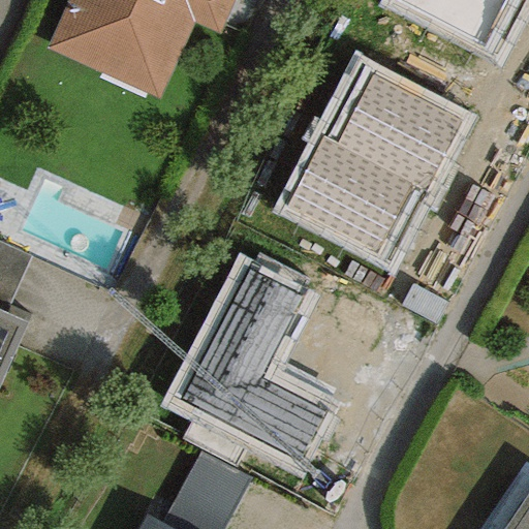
[(66,0),(44,49),(157,99),(191,24),(217,35),(232,0),(66,0)]
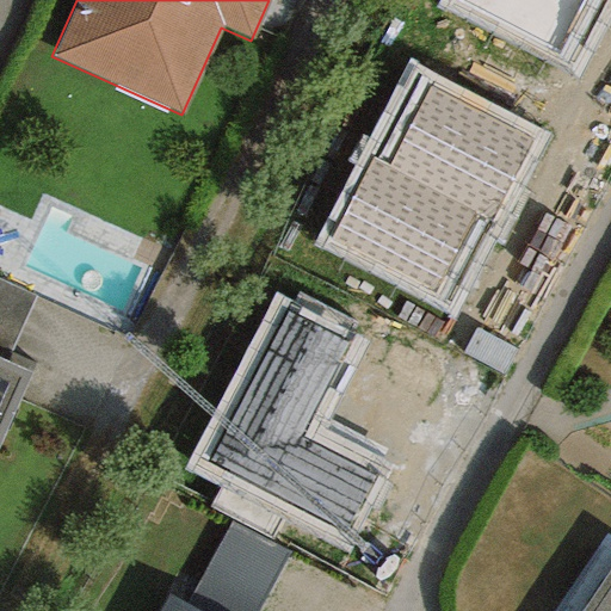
[(578,79),(610,13),(610,0),(442,0),(438,8),(578,79)]
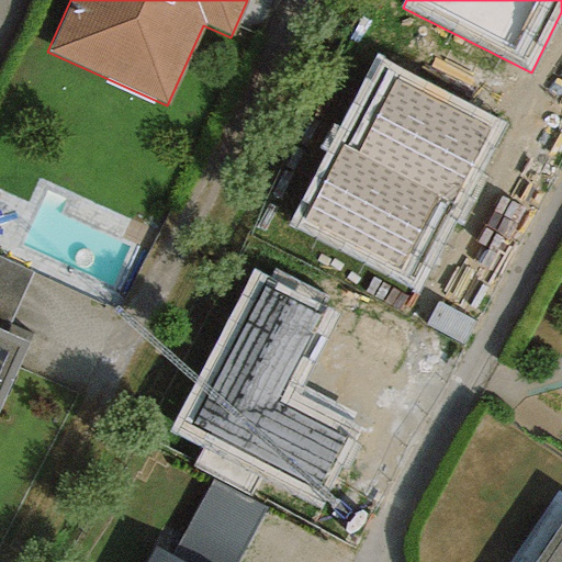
[(416,293),(502,125),(375,56),(289,226),(416,293)]
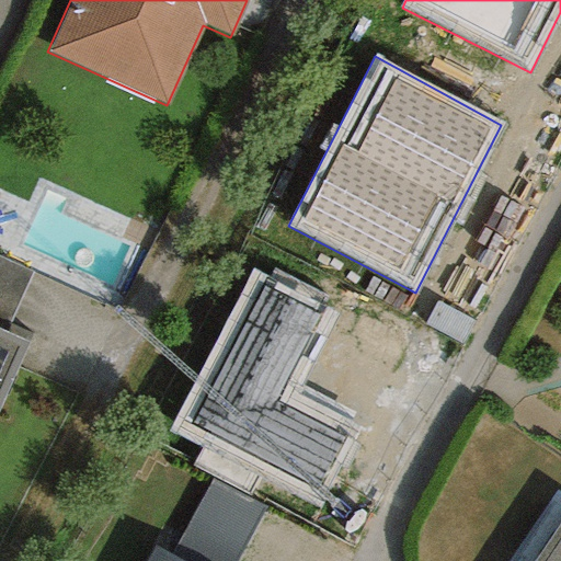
[(0,259),(0,323),(7,327),(31,273),(0,259)]
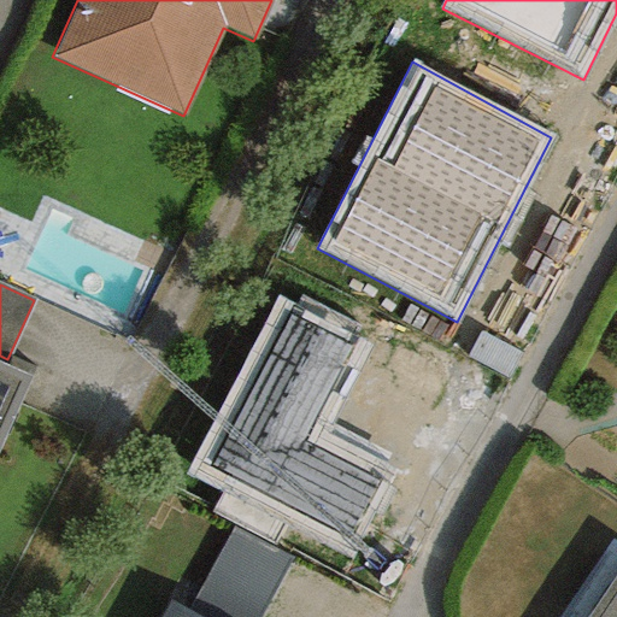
[(372,345),(277,298),(184,476),(350,562),(398,471),(327,434),(331,427),(372,345)]
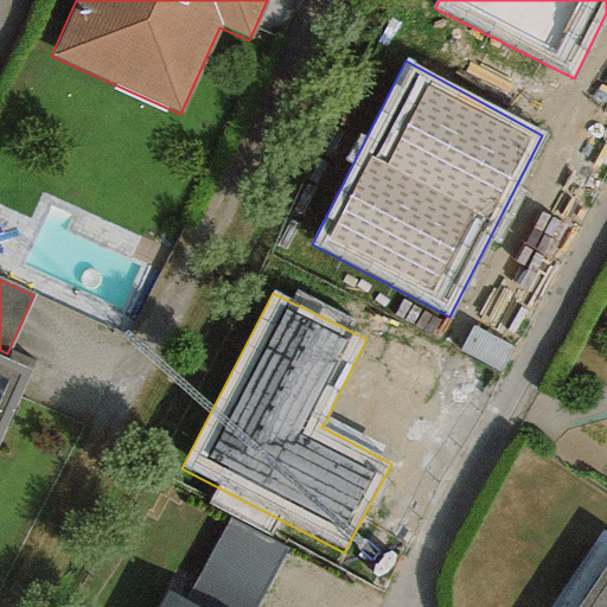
[(0,440),(32,371),(0,357),(0,440)]
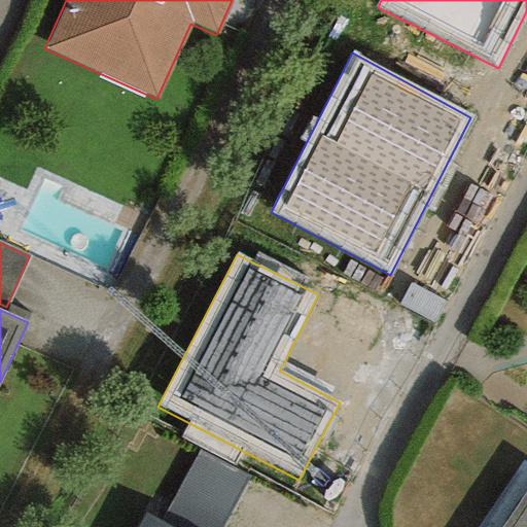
[(225,526),(250,482),(198,454),(159,526),(141,517),(135,526),(225,526)]
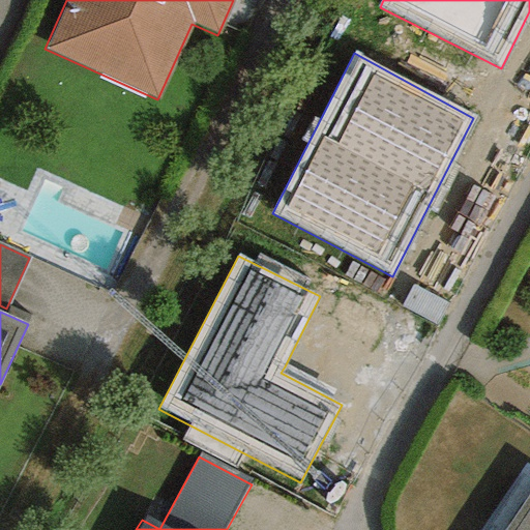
[(529,529),(529,481),(499,529),(529,529)]
